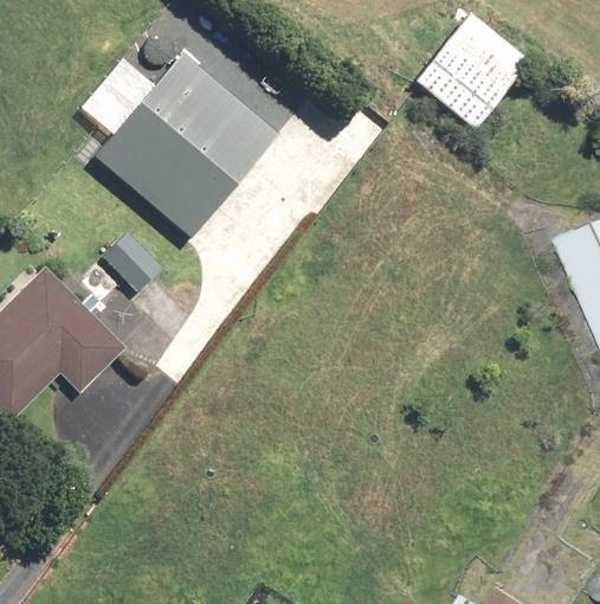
[(109,141),(90,164),(185,246),(277,140),(176,53),(147,87),(123,66),(79,116),(109,141)]
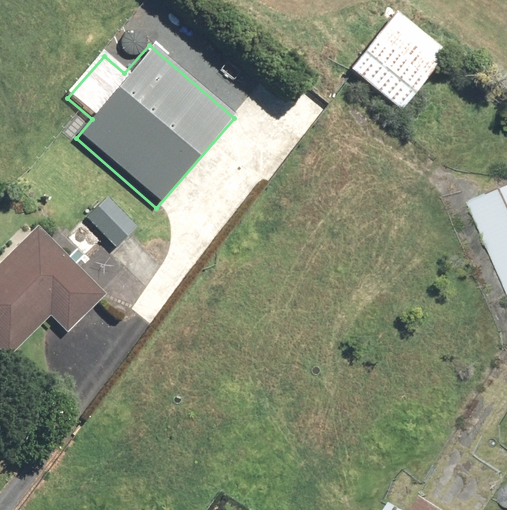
[(506,183),(466,202),(506,293),(506,183)]
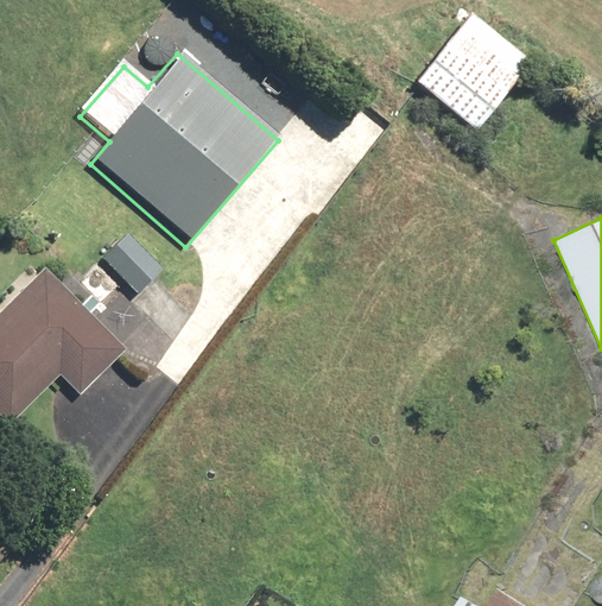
[(127,235),(106,258),(139,291),(162,270),(127,235)]
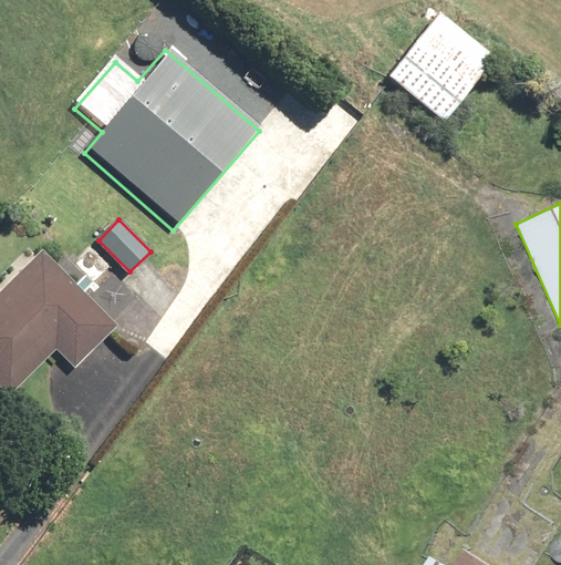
[(0,384),(10,394),(59,345),(76,362),(115,324),(40,250),(0,290),(0,384)]
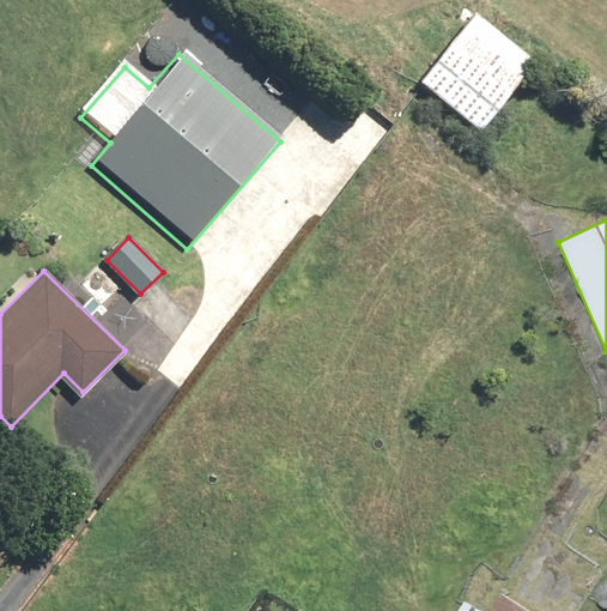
[(550,610),(513,588),(498,610),(550,610)]
